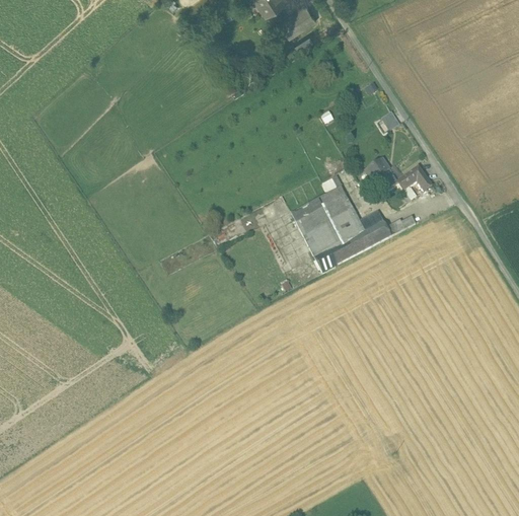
[(255,0),(265,13),(275,6),(284,0),(255,0)]
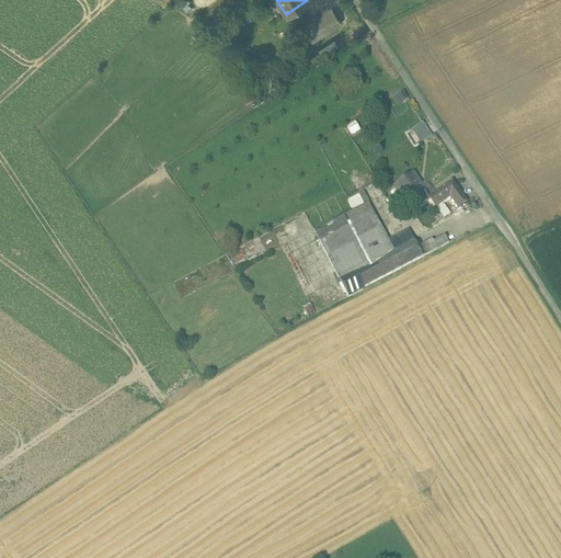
[(307,0),(297,7),(305,18),(322,6),(318,0),(307,0)]
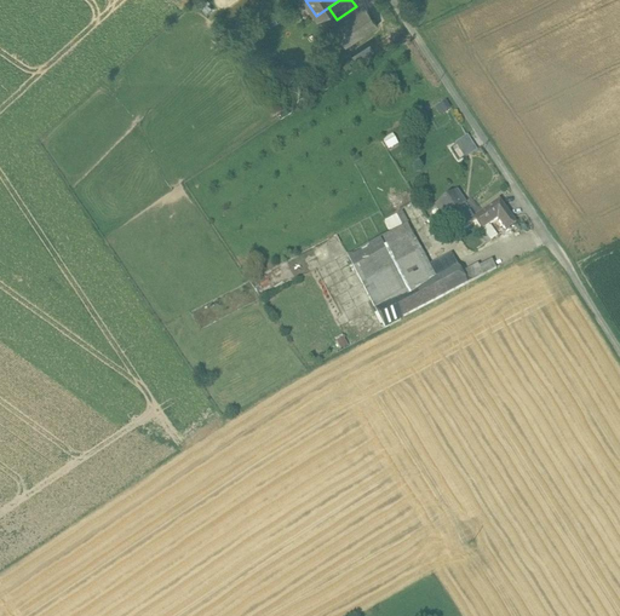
[(337,19),(331,23),(344,44),(377,22),(363,1),(356,6),(337,19)]
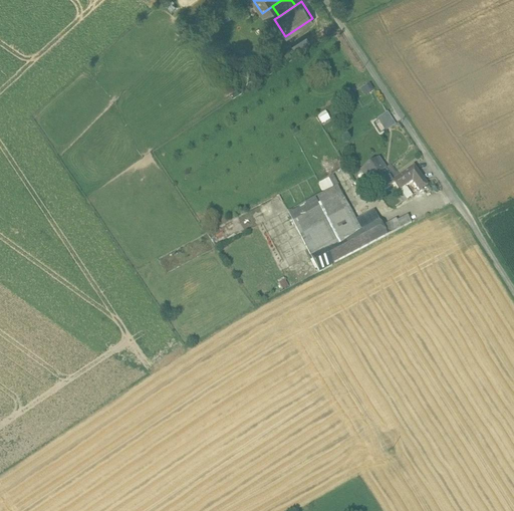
[(317,112),(322,120),(329,115),(325,108),(317,112)]
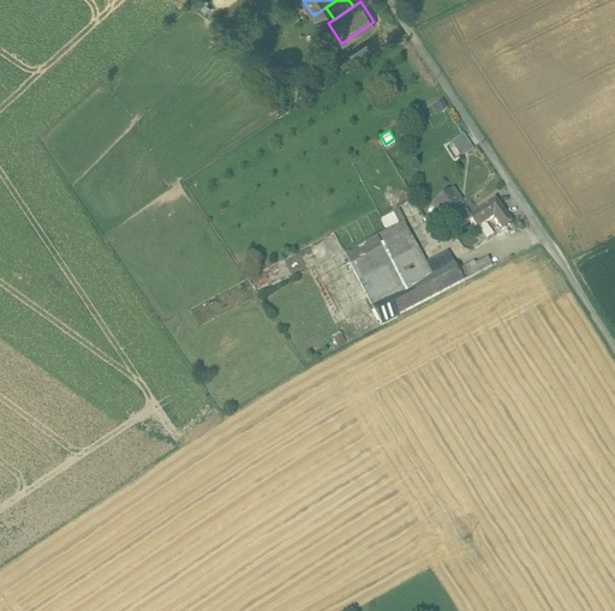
[(464,130),(451,137),(460,153),(473,145),(464,130)]
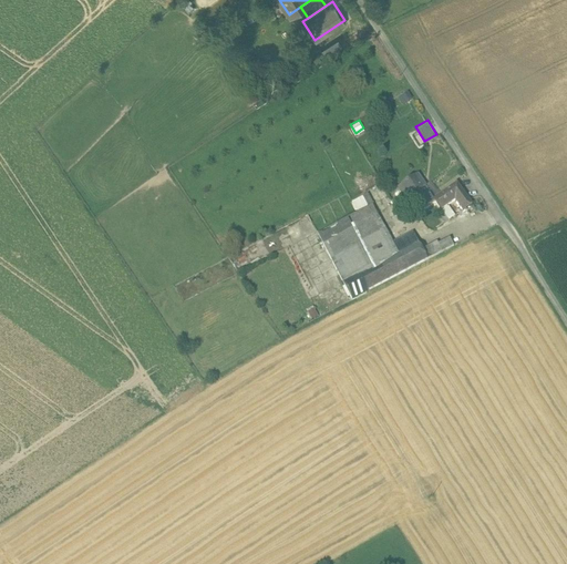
[(430,184),(420,171),(399,186),(408,198),(410,197),(419,211),(437,198),(428,185),(430,184)]
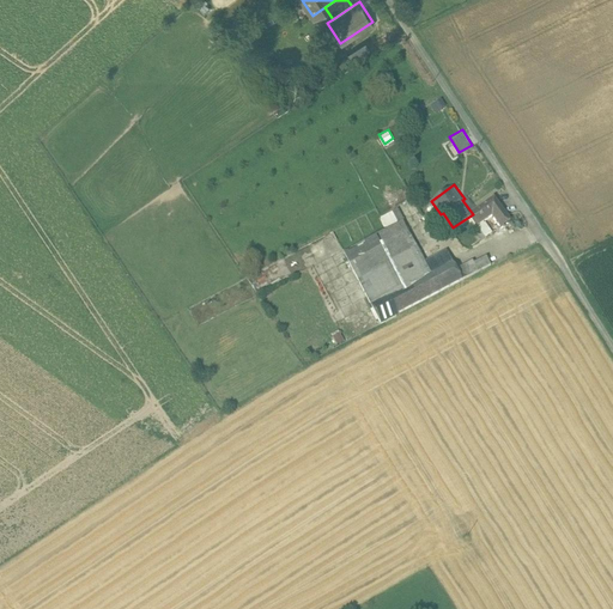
[(473,214),(479,224),(495,213),(503,224),(513,217),(498,196),(473,214)]
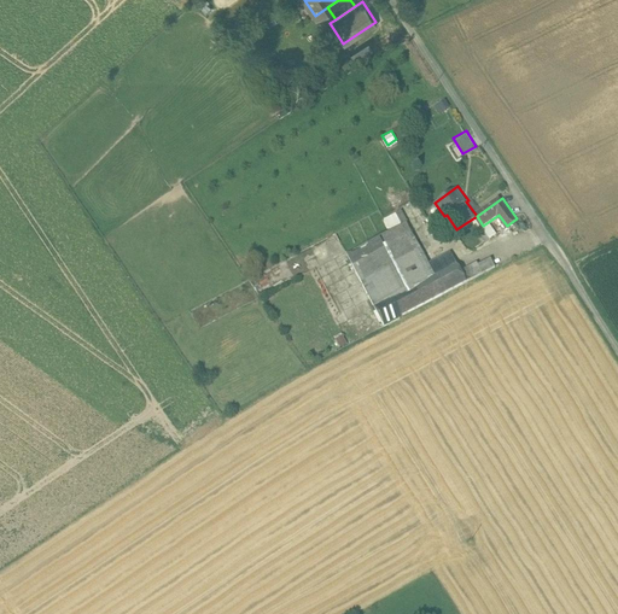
[(403,221),(348,251),(347,251),(361,279),(419,247),(406,221),(403,221)]
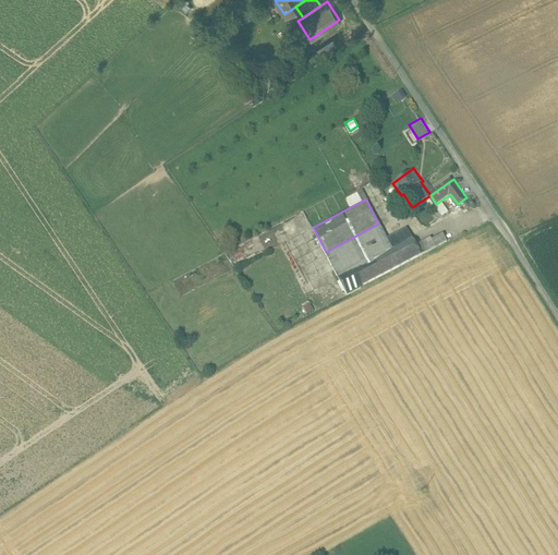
[(408,226),(386,237),(378,224),(326,252),(347,292),(363,284),(364,281),(422,252),(417,243),(408,226)]
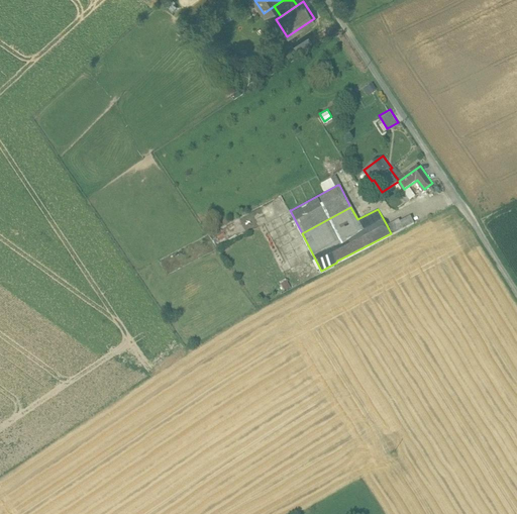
[(400,218),(387,225),(391,233),(415,221),(412,214),(401,220),(400,218)]
